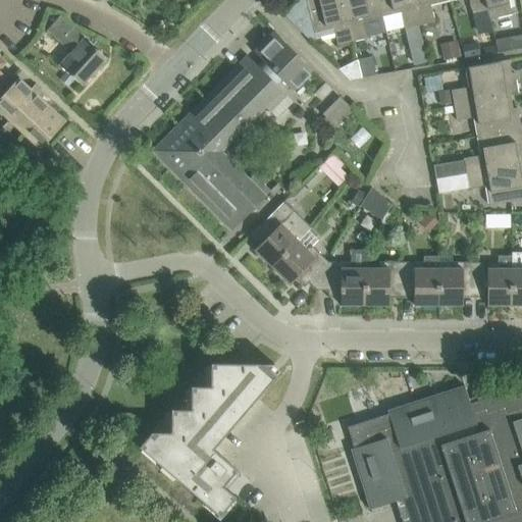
[(301,0),(284,16),(299,31),(309,41),(315,39),(314,34),(333,29),(337,46),(353,42),(342,0),(301,0)]
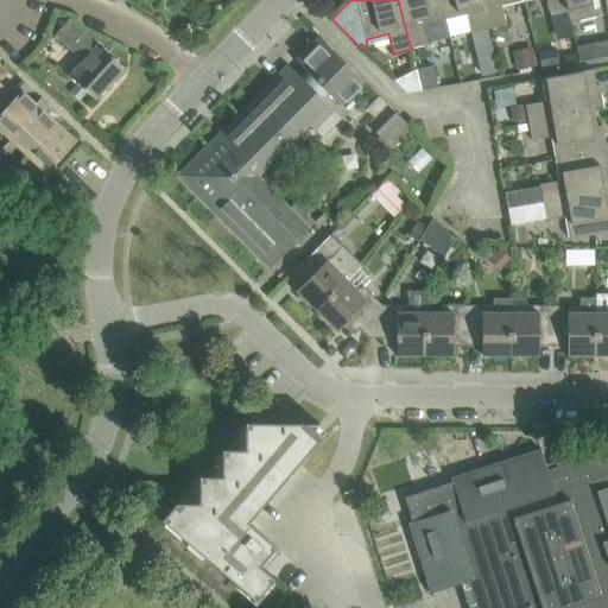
[(445,19),(439,0),(398,0),(411,49),(428,45),(428,43),(450,38),(445,19)]
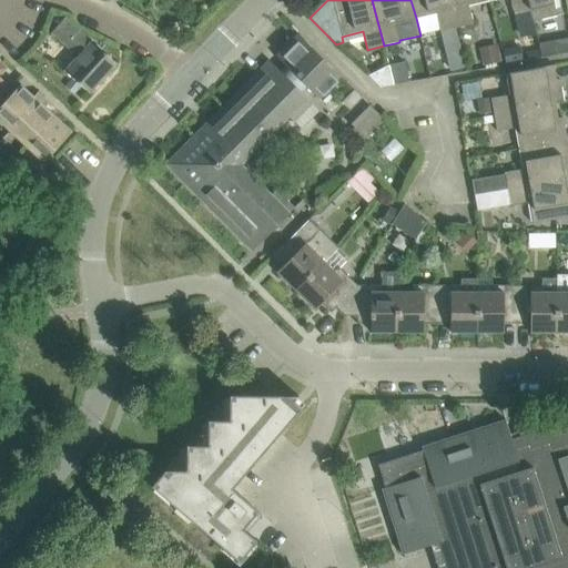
[(411,0),(416,18),(436,13),(440,32),(457,28),(449,0),(411,0)]
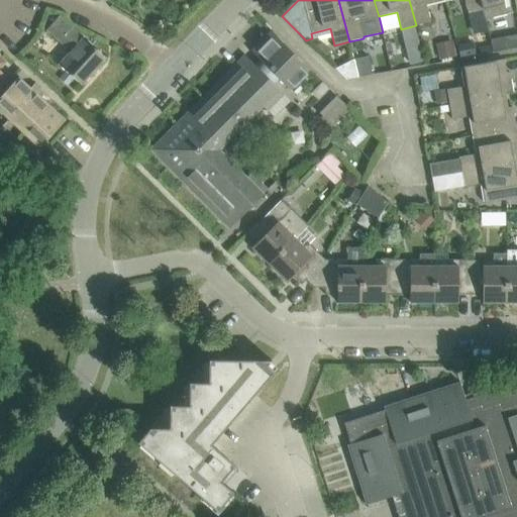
[(409,0),(416,25),(430,22),(426,5),(445,0),(444,0),(409,0)]
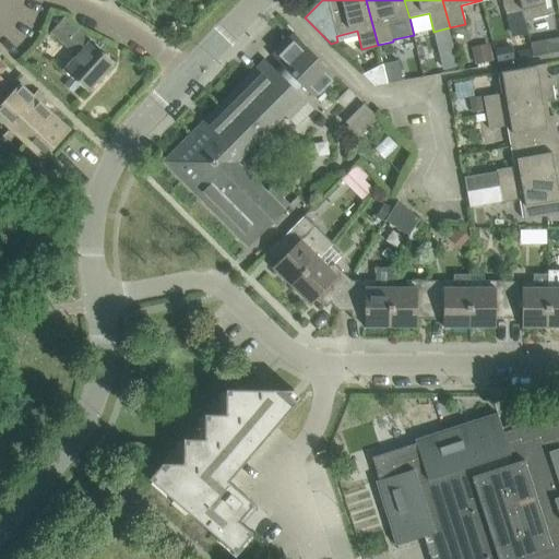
[(480,0),(482,0),(483,0),(502,0),(506,14),(522,10),(519,0),(480,0)]
